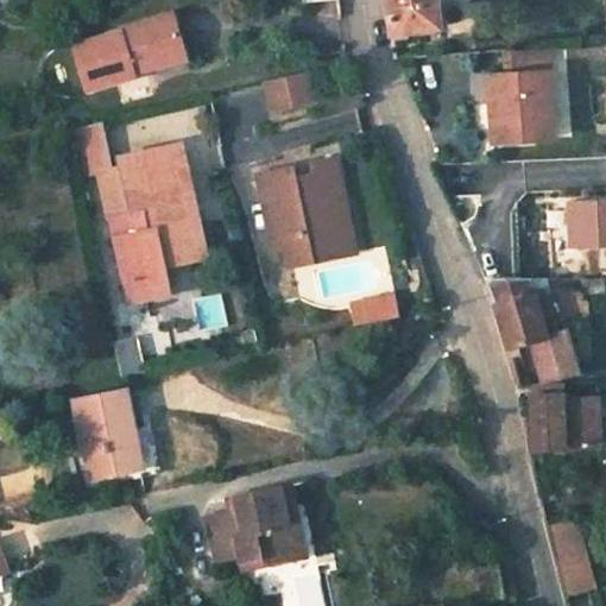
[(384,0),(387,35),(437,29),(434,0),(384,0)]
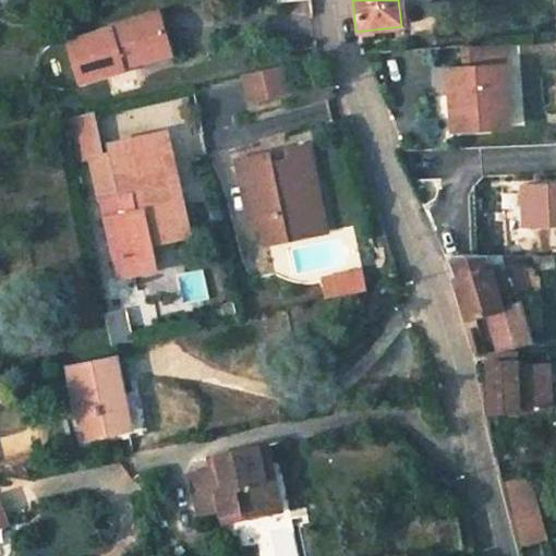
[(113,33),(72,44),(84,82),(125,71),(124,65),(174,51),(162,12),(112,26),(113,33)]
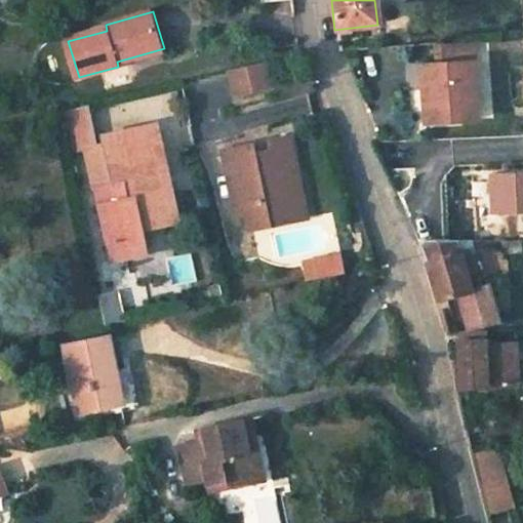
[(425,93),(427,127),(454,125),(453,109),(470,108),(466,45),(434,47),(436,69),(416,70),(417,94),(425,93)]
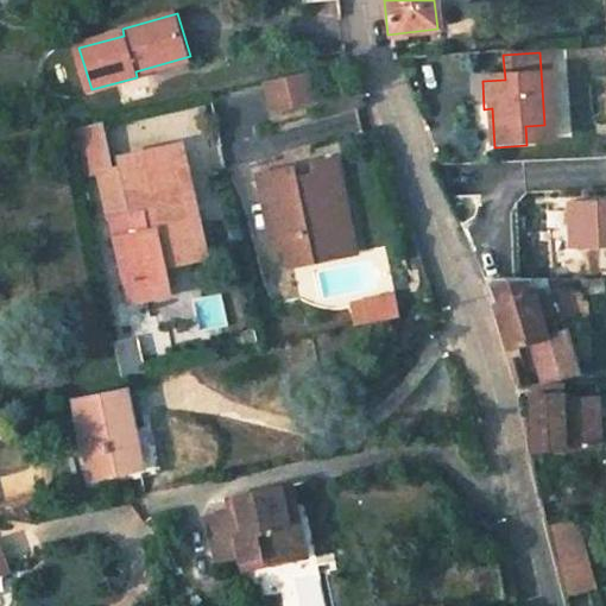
[(303,75),(263,84),(270,113),(310,103),(303,75)]
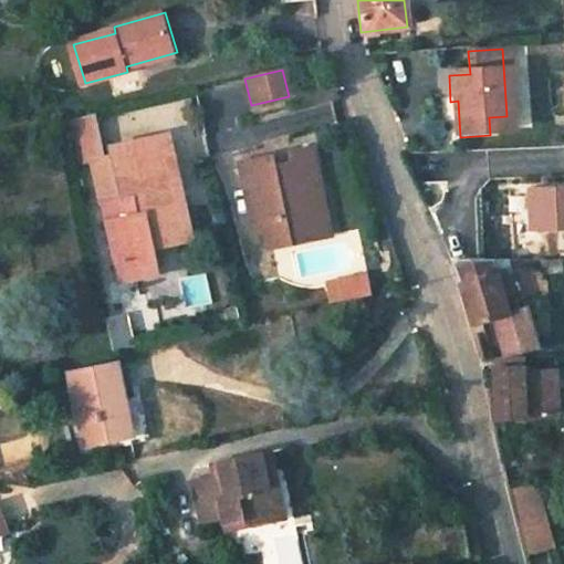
[(489,117),(490,135),(508,135),(507,116),(489,117)]
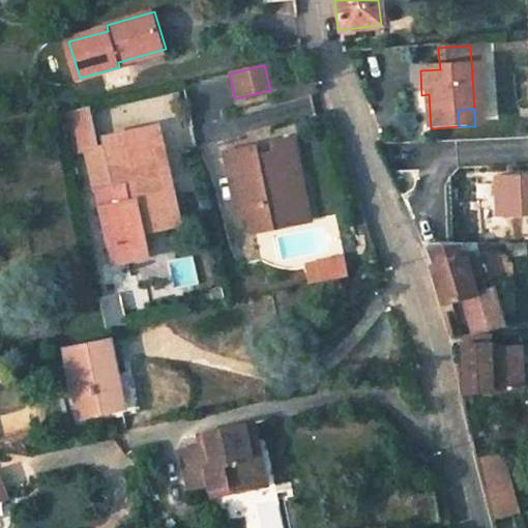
[(85,110),(59,116),(68,157),(89,152),(94,151),(85,110)]
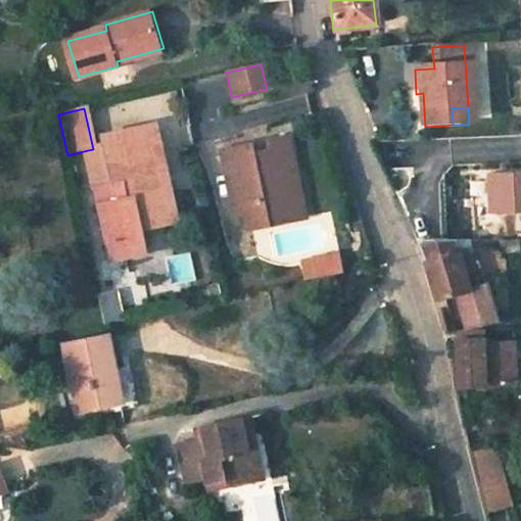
[(93,149),(88,150),(113,264),(149,256),(143,231),(139,210),(174,202),(158,133),(93,149)]
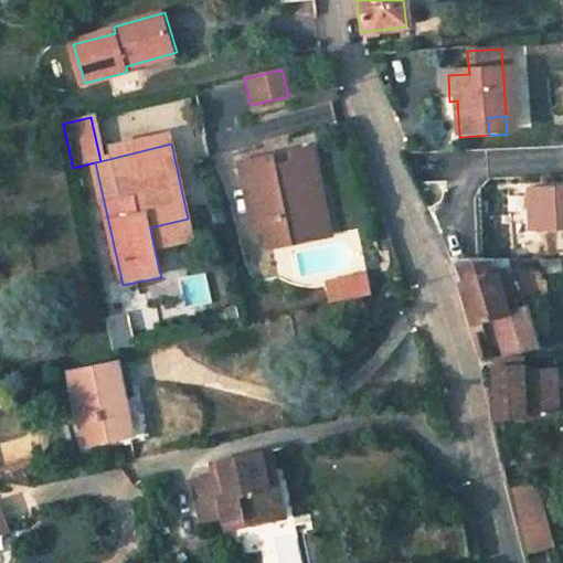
[(272,158),(238,165),(254,232),(263,230),(268,250),(317,240),(307,190),(319,187),(310,149),(289,153),(291,168),(274,171),(272,158)]
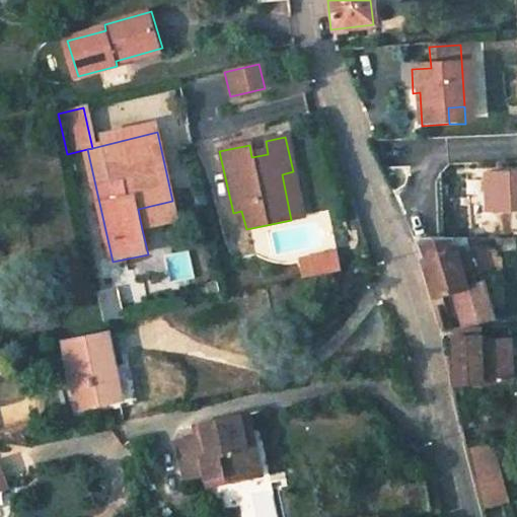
[(293,171),(282,174),(291,220),(303,217),(293,171)]
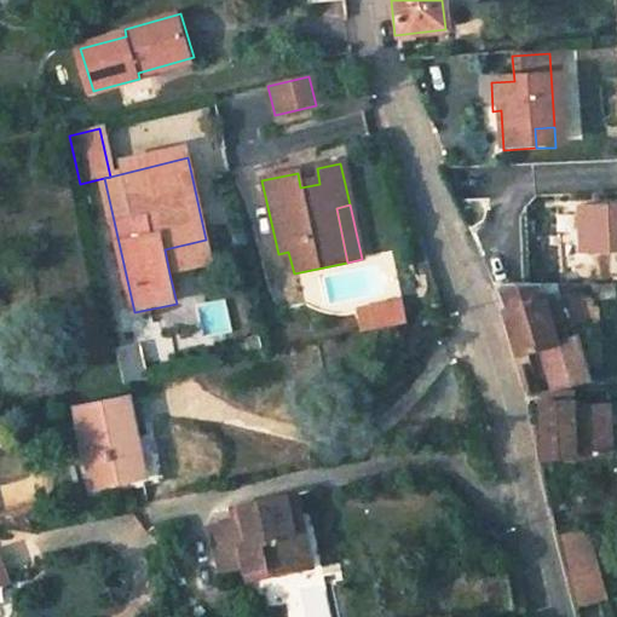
[(616,206),(574,208),(575,253),(616,251),(616,206)]
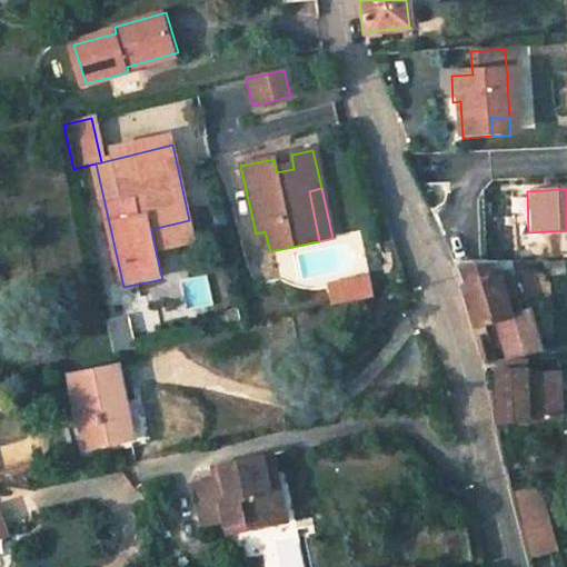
[(189,220),(151,229),(156,251),(194,242),(189,220)]
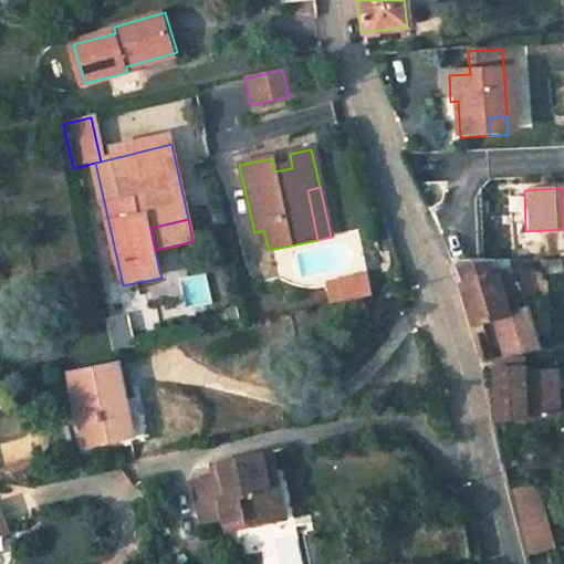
[(459,288),(470,325),(495,317),(505,315),(502,301),(509,299),(503,279),(511,277),(508,261),(458,261),(448,263),(459,288)]
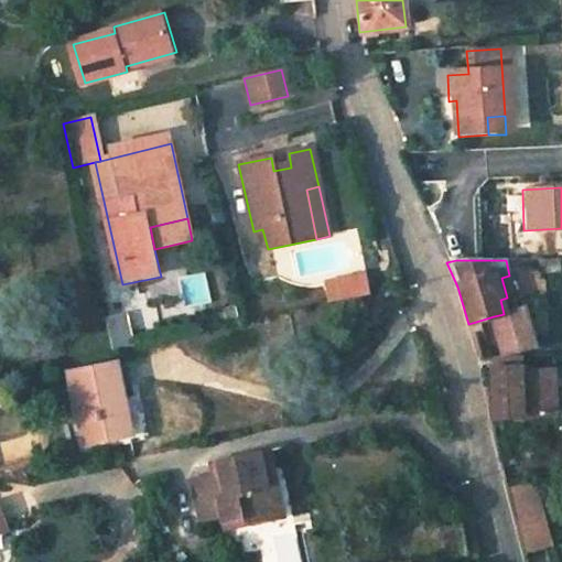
[(358,270),(319,279),(324,300),(363,291),(358,270)]
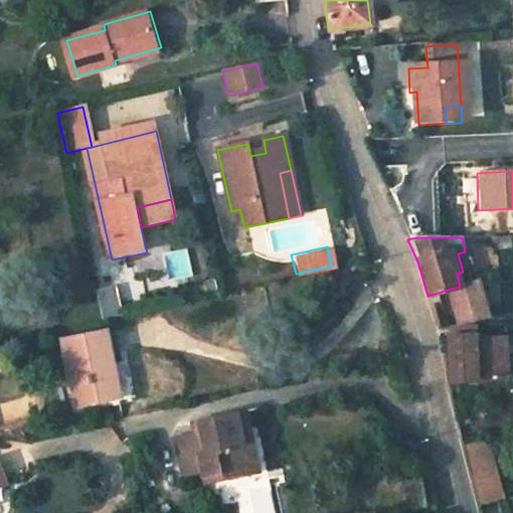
[(451,289),(460,324),(489,316),(480,281),(460,287),(451,289)]
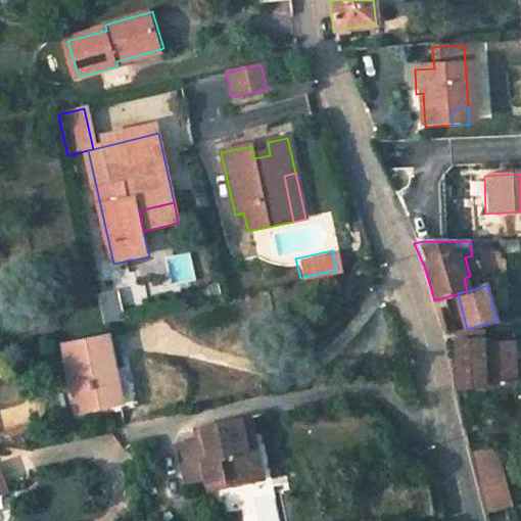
[(457,332),(458,388),(515,388),(515,345),(484,346),(484,331),(457,332)]
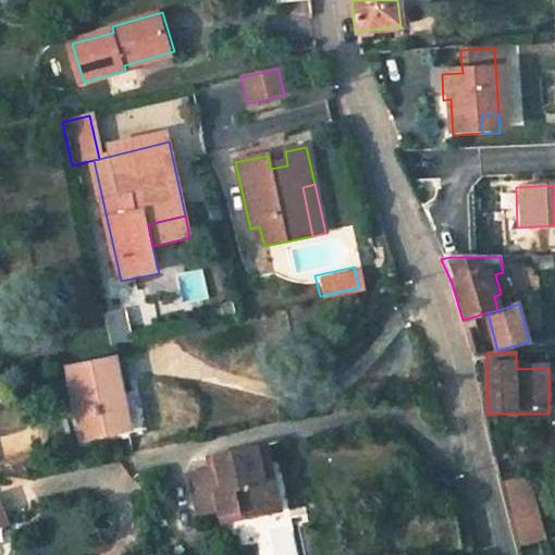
[(120,356),(72,365),(87,439),(132,429),(124,391),(127,391),(120,356)]
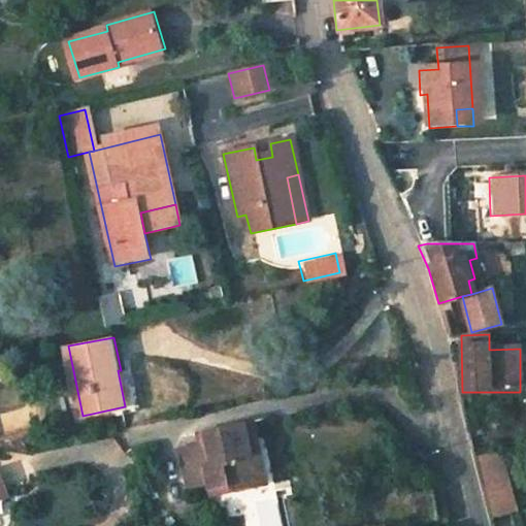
[(204,492),(226,488),(234,493),(254,489),(243,446),(253,444),(249,425),(192,437),(194,451),(176,455),(184,493),(204,489),(204,492)]
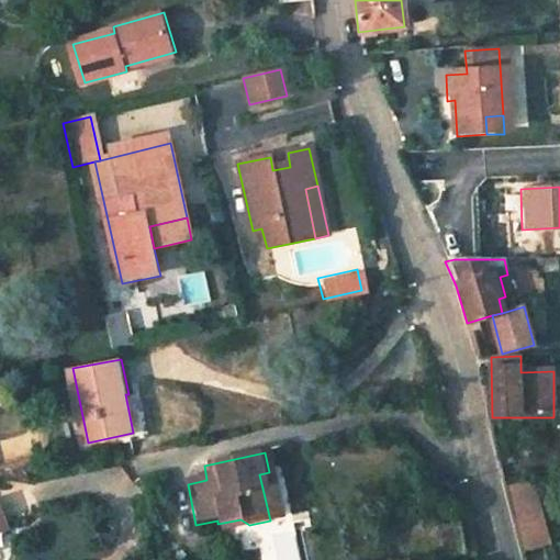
[(278,512),(269,472),(259,474),(270,521),(280,518),(278,512)]
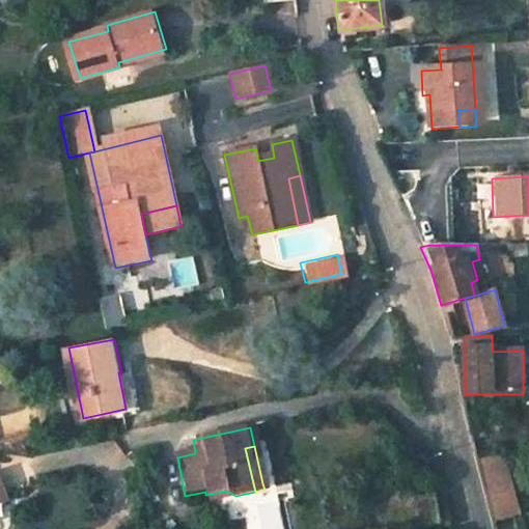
[(474,465),(482,493),(492,527),(512,522),(504,488),(497,456),(473,458),(474,465)]
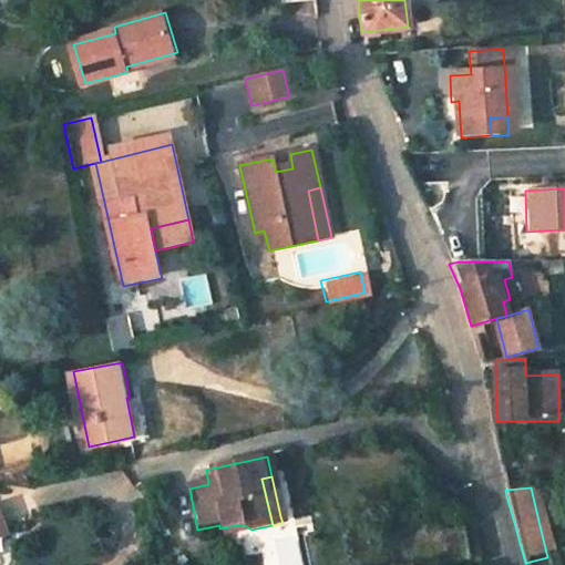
[(243,524),(219,528),(222,536),(252,530),(243,524)]
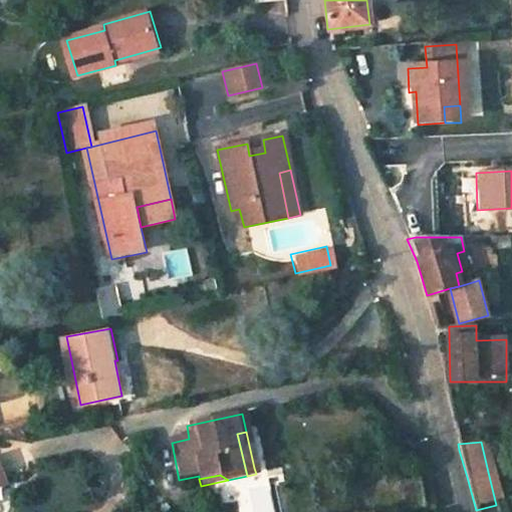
[(418,478),(399,480),(405,507),(423,503),(418,478)]
